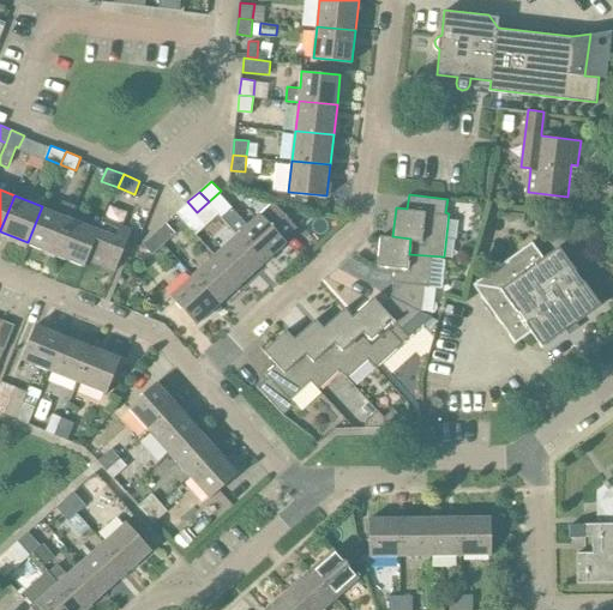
[(475,198),(472,211),(485,215),(487,201),(475,198)]
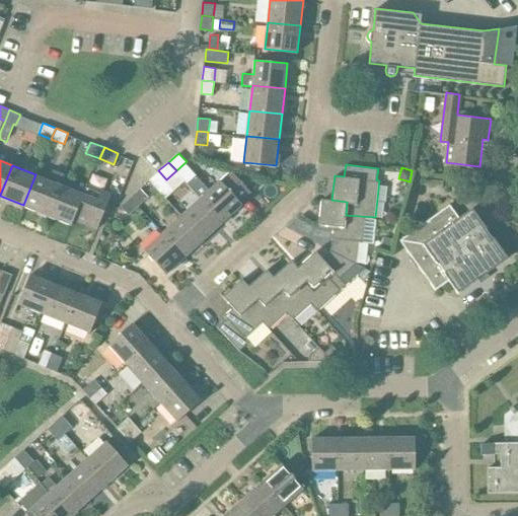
[(230,171),(210,190),(197,174),(188,182),(201,198),(202,197),(223,221),(242,204),(239,201),(250,191),(232,171),(230,171)]
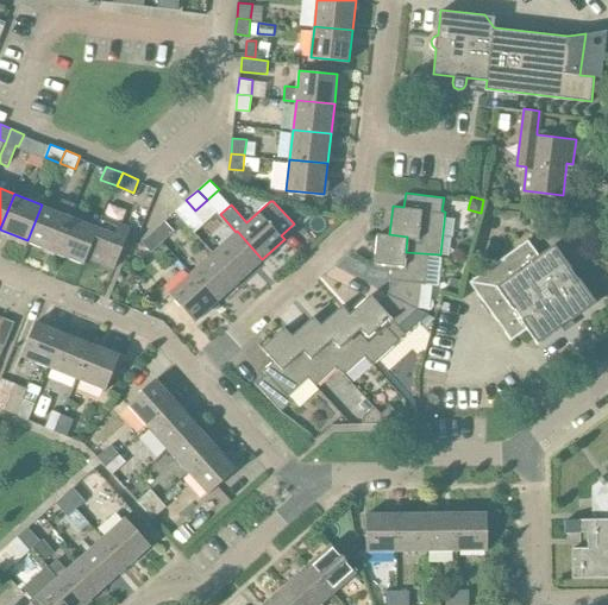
[(69,215),(42,205),(27,240),(56,252),(69,215)]
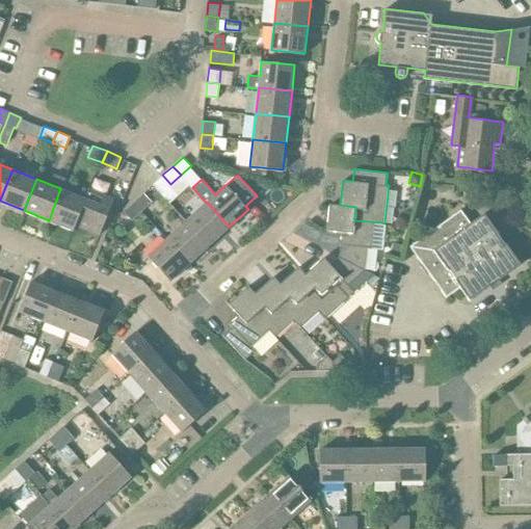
[(85,199),(60,188),(49,220),(73,230),(85,199)]
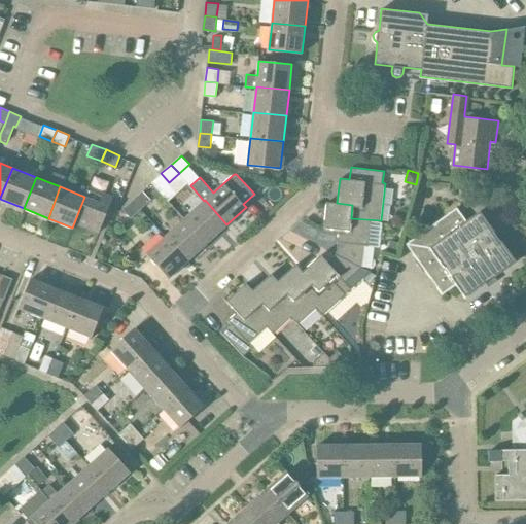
[(113,197),(94,189),(89,186),(84,197),(72,228),(73,228),(75,221),(100,232),(113,197)]
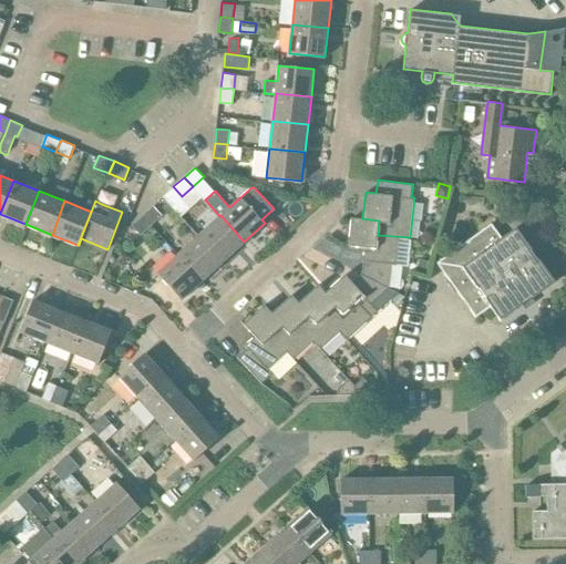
[(154,205),(143,214),(152,224),(163,214),(154,205)]
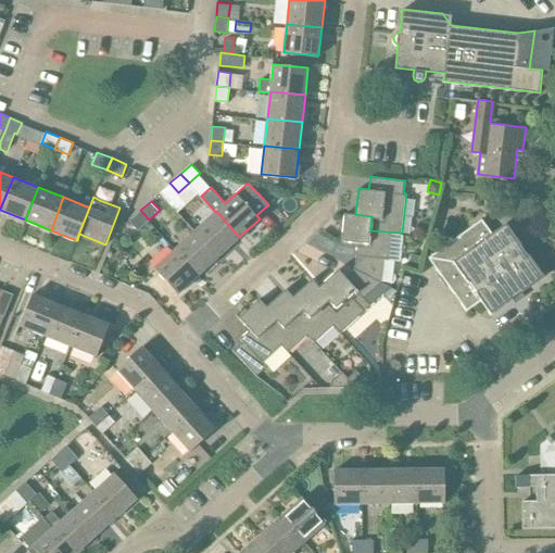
[(140,210),(129,220),(138,229),(149,220),(140,210)]
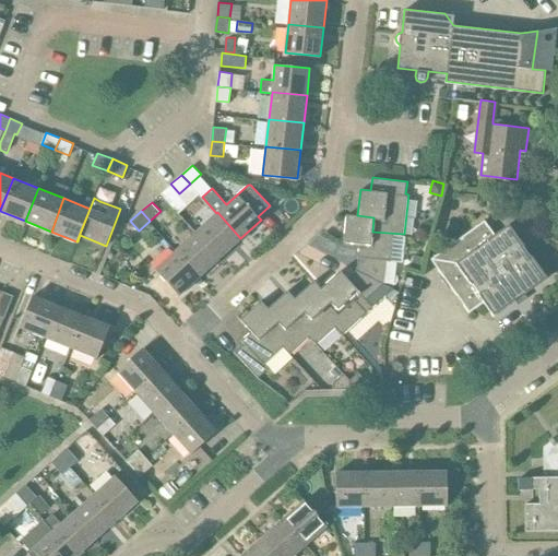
[(197,231),(221,257),(240,238),(217,212),(216,213),(197,231)]
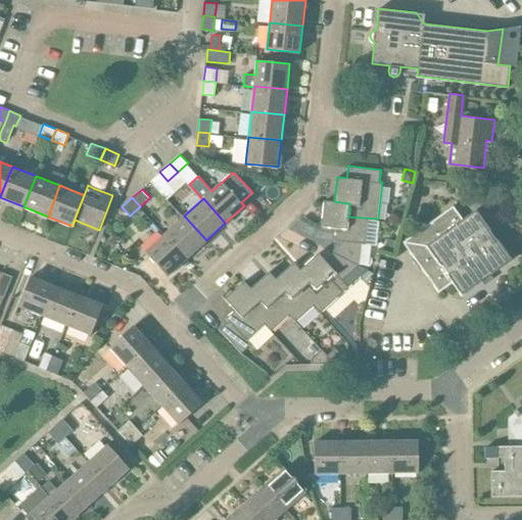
[(369,220),(378,221),(378,219),(348,217),(349,203),(334,201),(325,200),(322,226),(336,228),(334,251),(359,265),(362,242),(366,243),(369,220)]
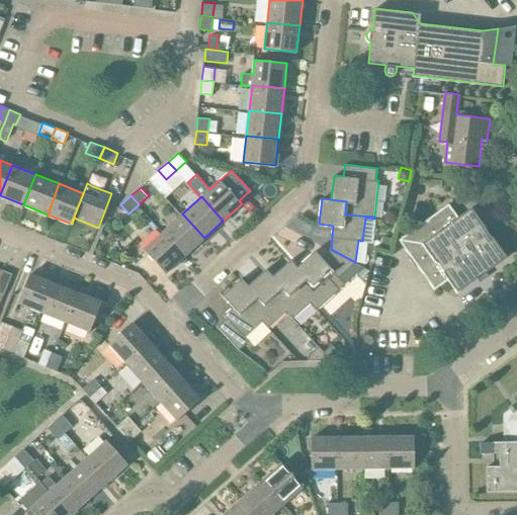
[(449,202),(416,227),(400,239),(435,288),(448,279),(457,292),(479,277),(478,276),(487,270),(487,271),(508,256),(493,236),(492,237),(486,228),(487,227),(471,206),(458,217),(449,202)]
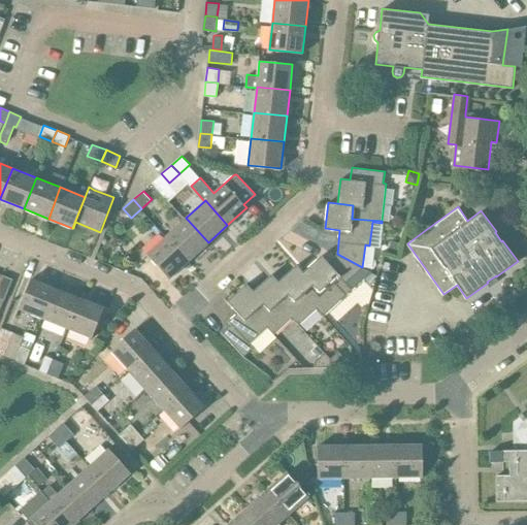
[(167,235),(189,260),(208,242),(186,218),(167,235)]
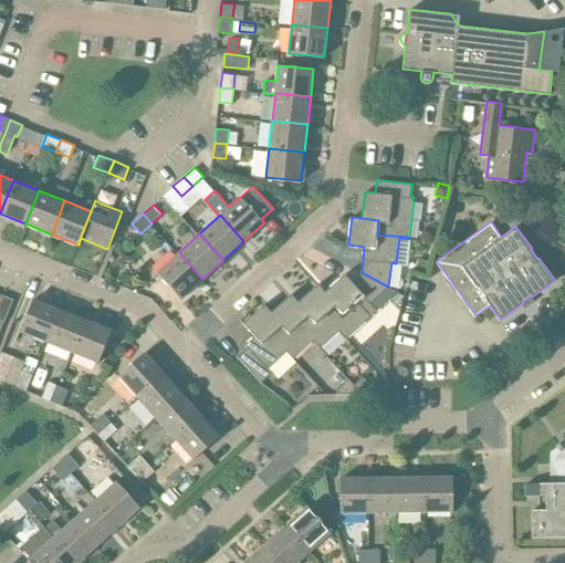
[(202,279),(179,252),(157,272),(181,299),(202,279)]
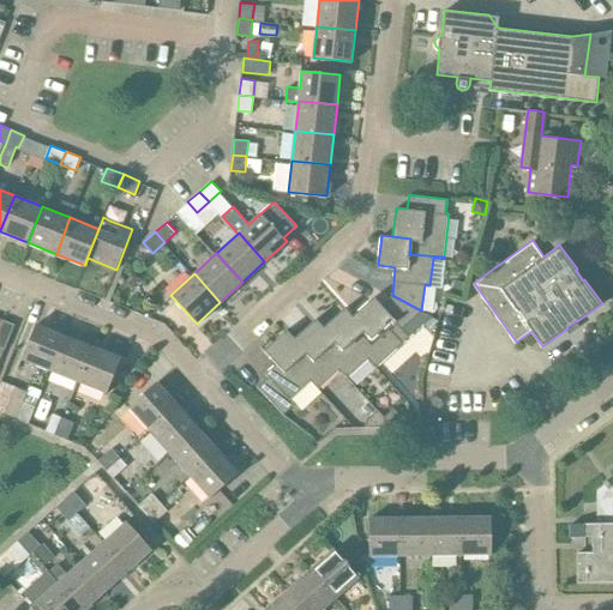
[(455,279),(451,293),(462,295),(466,282),(455,279)]
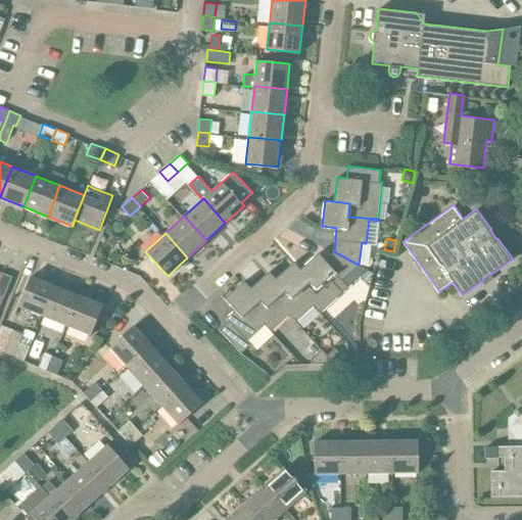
[(319,252),(300,269),(310,281),(300,289),(315,304),(320,312),(361,275),(366,280),(373,272),(359,265),(334,251),(325,260),(319,252)]
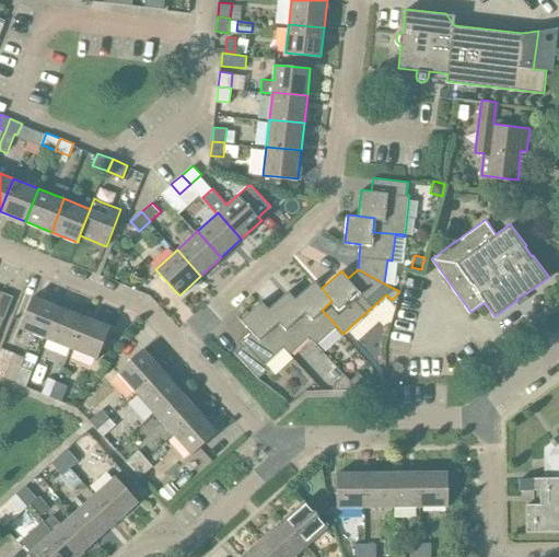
[(154,276),(146,283),(153,291),(161,283),(154,276)]
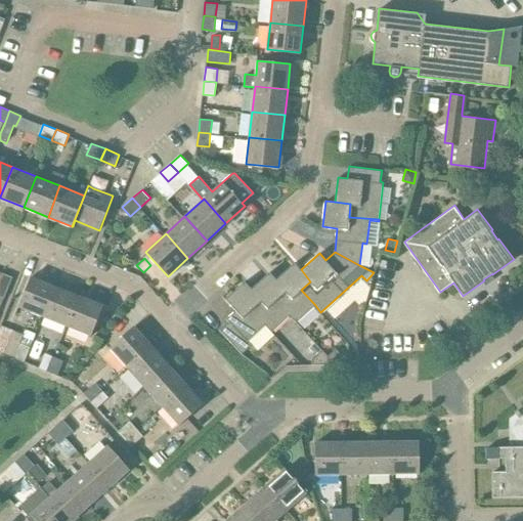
[(310,281),(301,269),(295,262),(276,278),(286,290),(276,298),(291,314),(297,320),(315,305),(301,290),(310,281)]
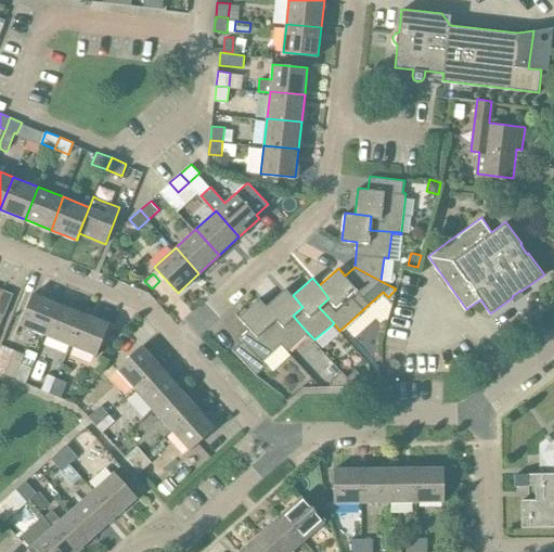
[(285,287),(267,305),(277,317),(267,325),(281,342),(288,350),(308,333),(293,316),(303,307),(293,295),(285,287)]
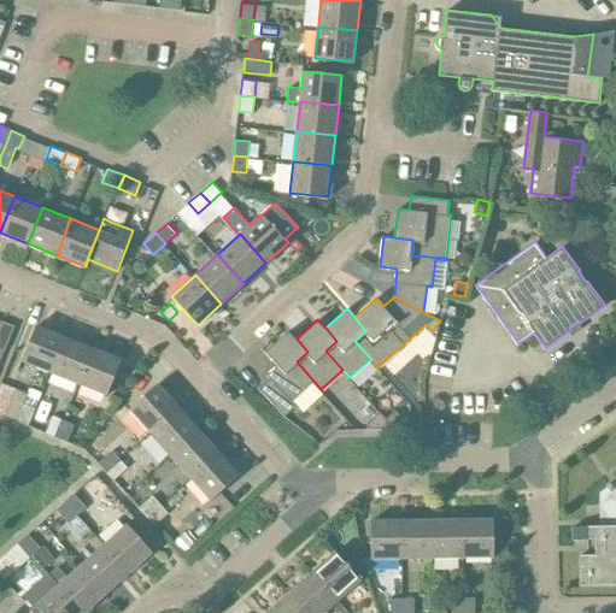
[(0,360),(1,361),(13,334),(12,334),(16,325),(5,320),(1,328),(0,330),(0,360)]
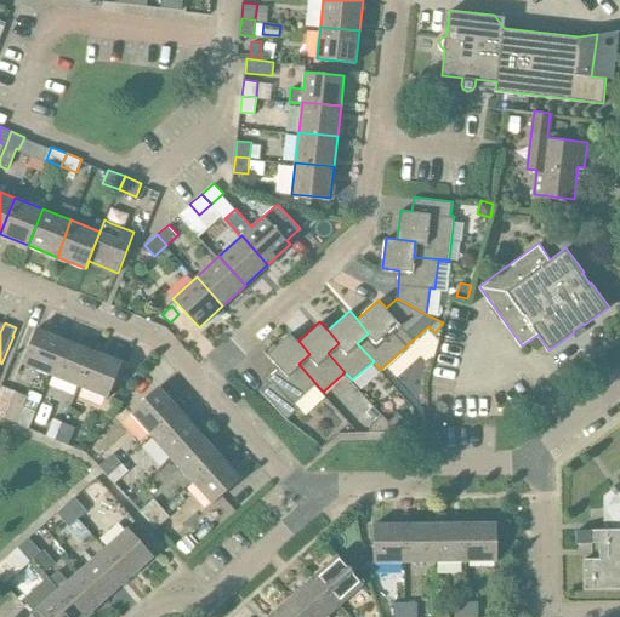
[(22,361),(51,373),(64,338),(37,326),(22,361)]
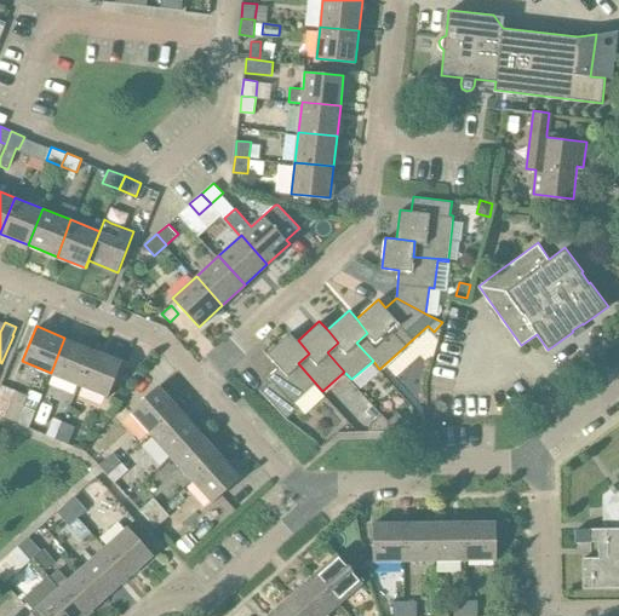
[(261,389),(287,418),(298,407),(293,401),(314,381),(298,363),(309,353),(298,340),(290,332),(267,353),(279,366),(268,375),(271,379),(261,389)]
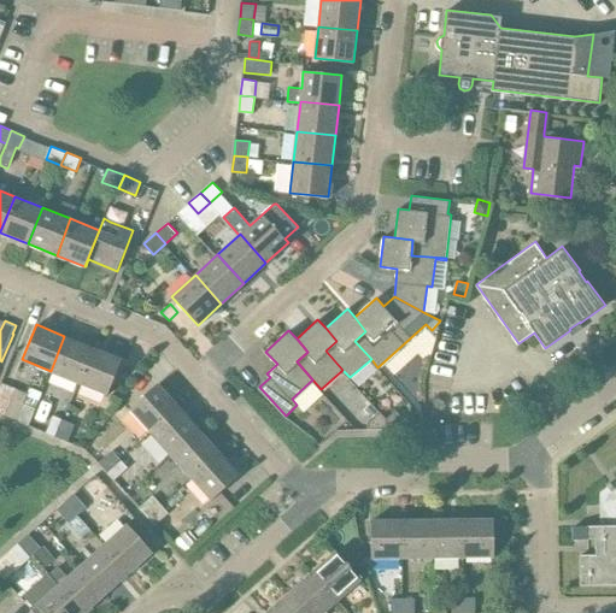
[(93,347),(64,336),(51,371),(78,382),(93,347)]
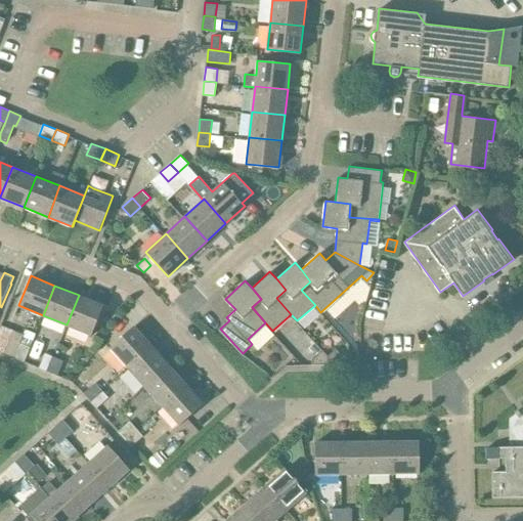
[(103,305),(79,295),(67,324),(91,335),(103,305)]
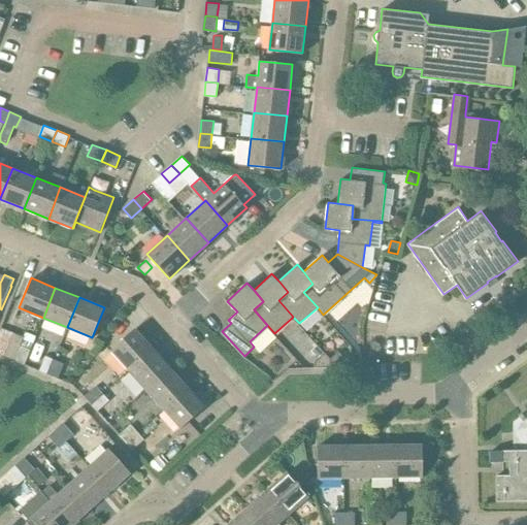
[(13,331),(3,327),(0,334),(0,352),(4,355),(13,331)]
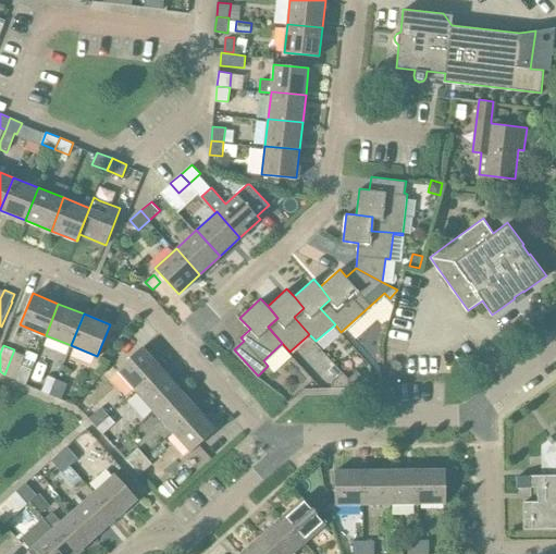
[(118,369),(135,390),(161,367),(143,346),(118,369)]
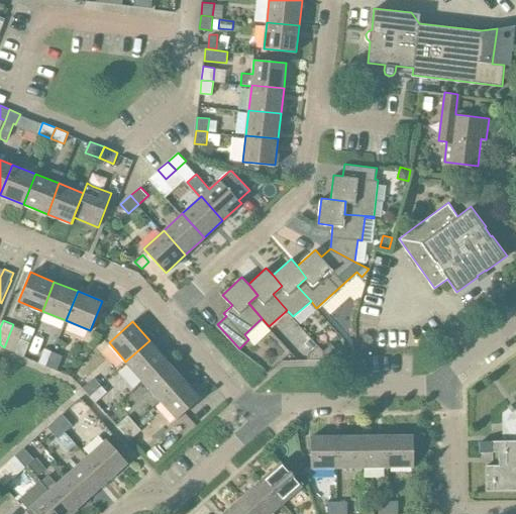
[(15,352),(24,355),(33,335),(24,331),(15,352)]
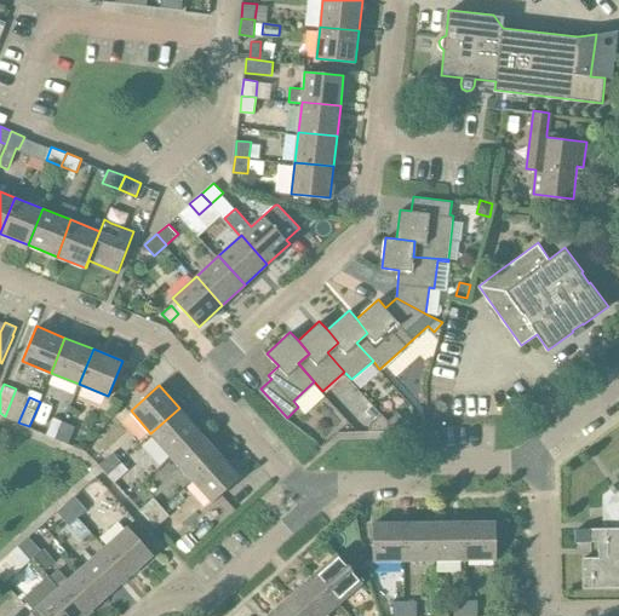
[(200,430),(179,408),(150,433),(171,455),(200,430)]
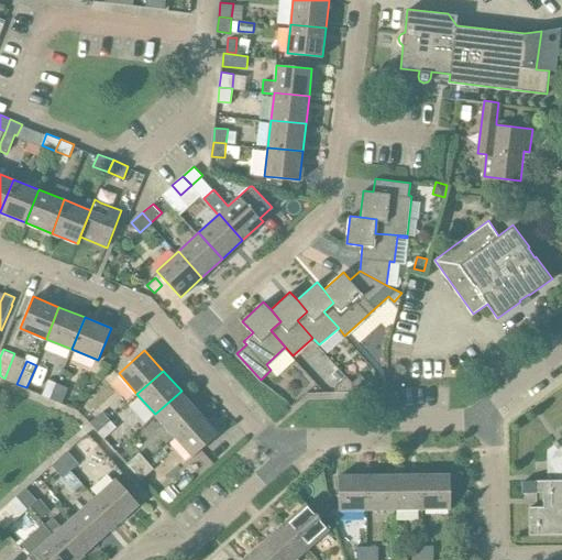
[(352,391),(352,382),(345,374),(335,384),(335,392),(352,391)]
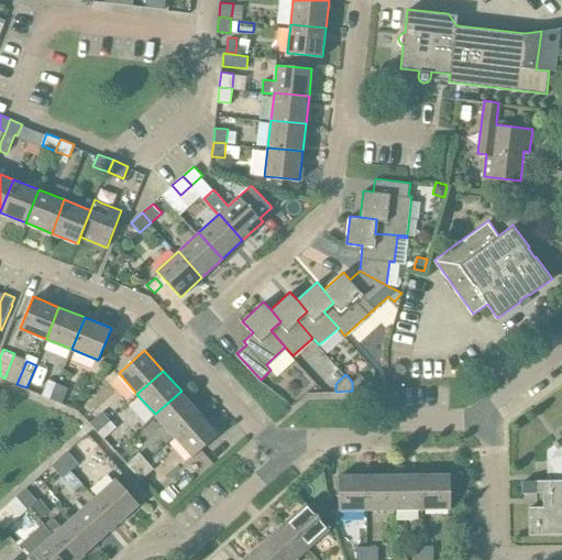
[(361,374),(352,382),(352,391),(370,391),(370,383),(361,374)]
